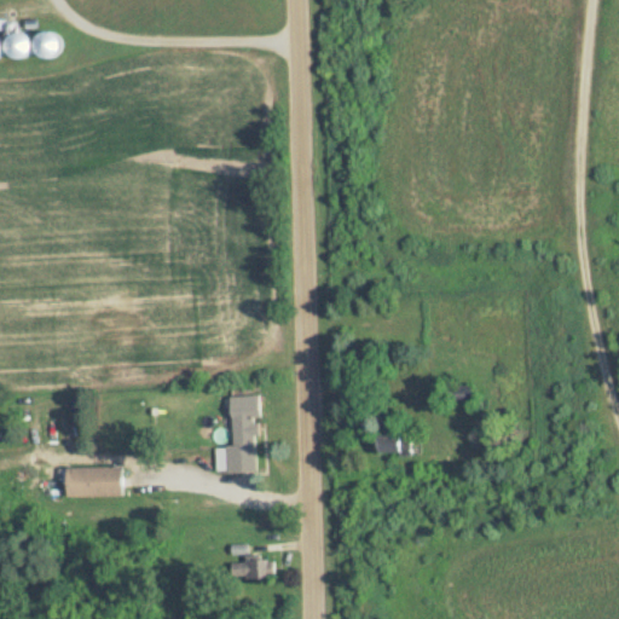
[(62,39),(45,29),(34,50),(50,59),(62,39)]
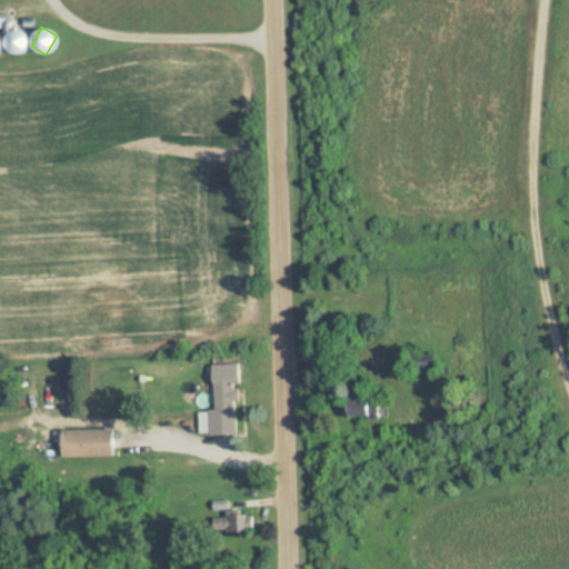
[(25,29),(7,32),(10,53),(28,50),(25,29)]
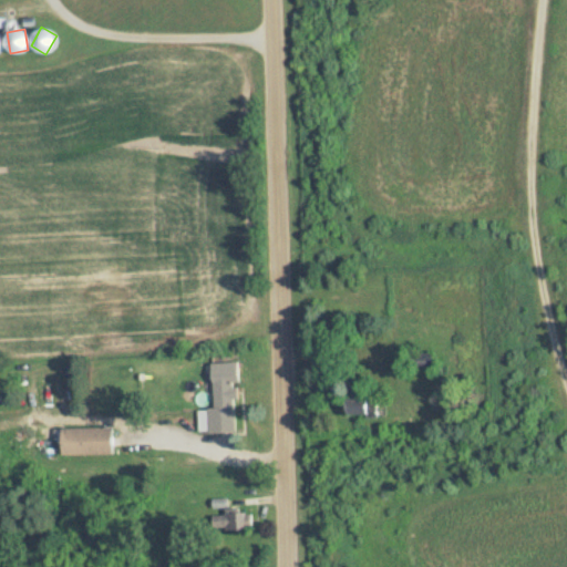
[(413,374),(442,374),(442,363),(432,363),(432,352),(413,352),(413,374)]
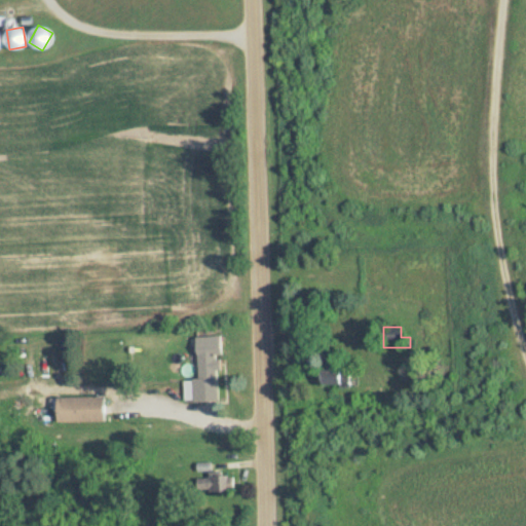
[(217,354),(222,353),(221,335),(190,336),(192,401),(218,400),(217,354)]
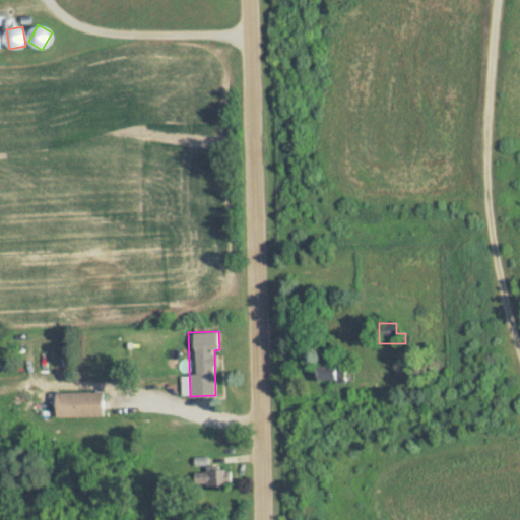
[(346,381),(346,358),(317,358),(317,381),(346,381)]
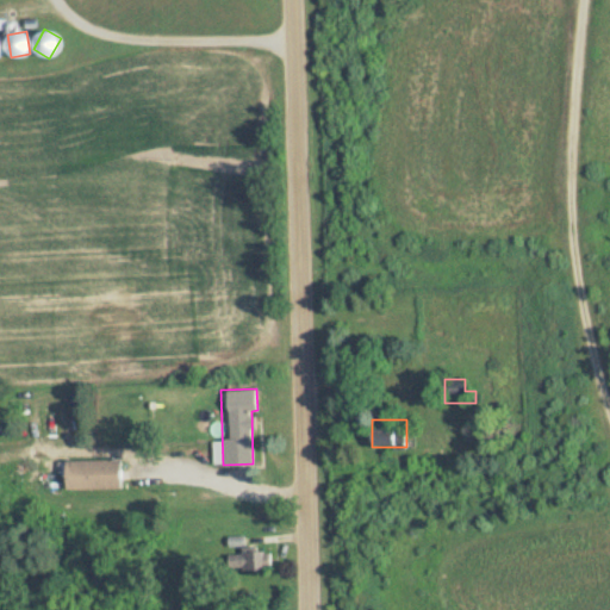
[(66,489),(122,489),(122,459),(66,459),(66,489)]
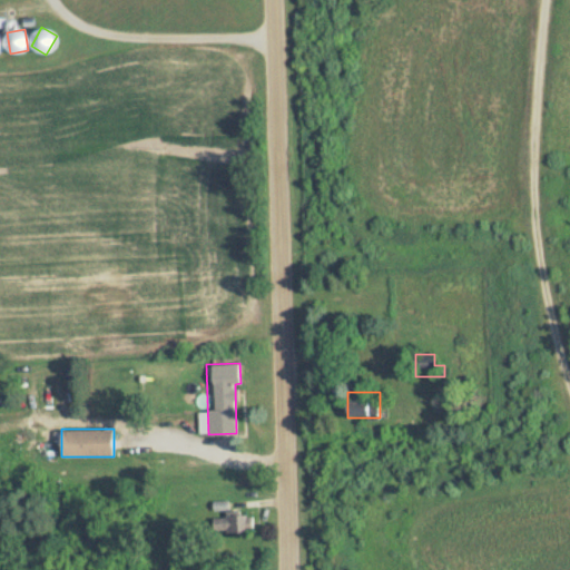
[(247,511),(227,511),(227,532),(247,532),(247,511)]
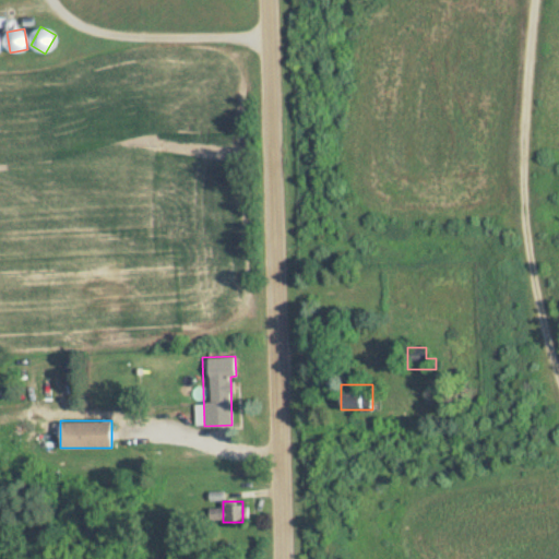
All buildings are outlined.
